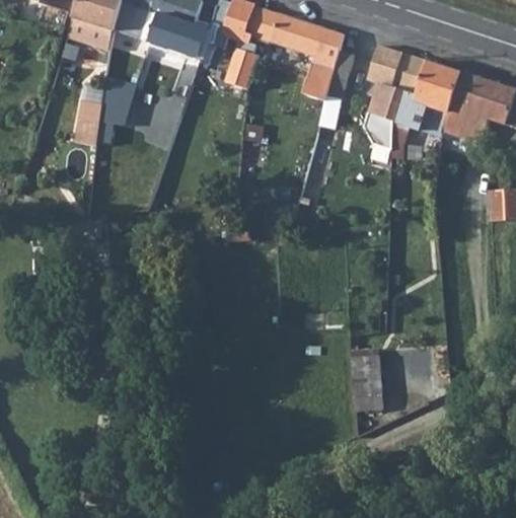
[(33,0),(66,10),(69,0),(33,0)]
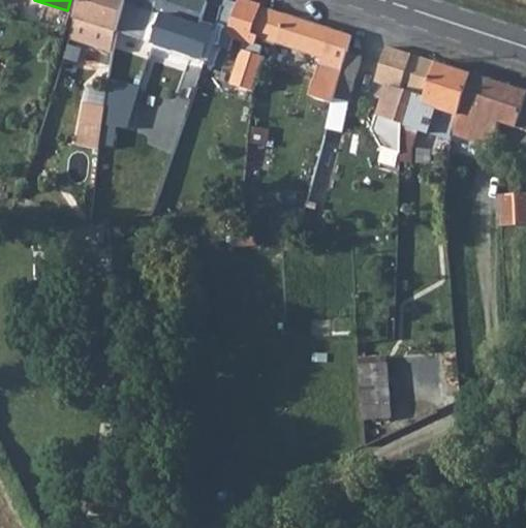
[(71,0),(66,19),(112,33),(113,30),(122,0),(71,0)]
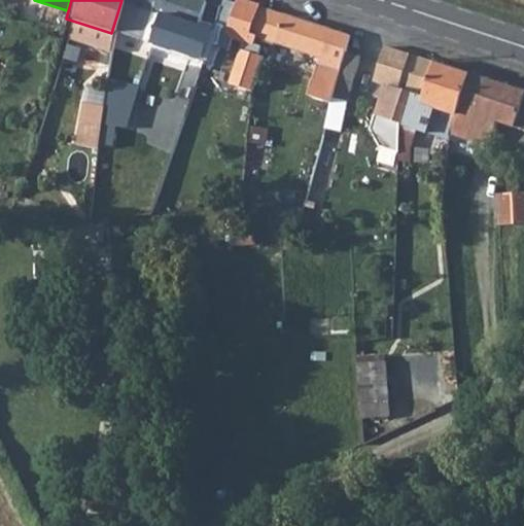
[(121,0),(112,30),(186,54),(204,1),(201,0),(121,0)]
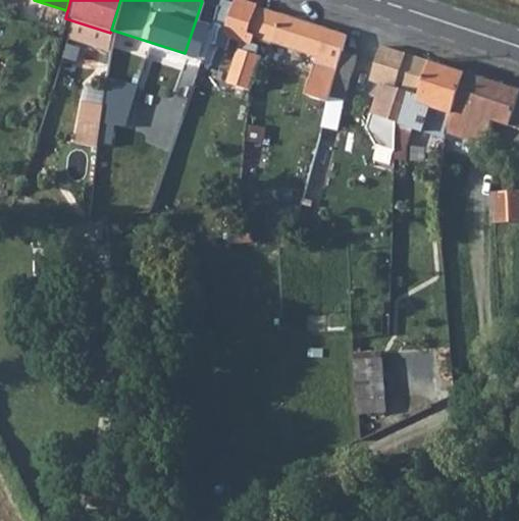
[(216,5),(208,31),(204,42),(223,48),(226,37),(239,41),(225,84),(247,91),(258,57),(253,56),(256,46),(250,44),(252,37),(269,43),(278,13),(237,0),(234,0),(230,10),(216,5)]
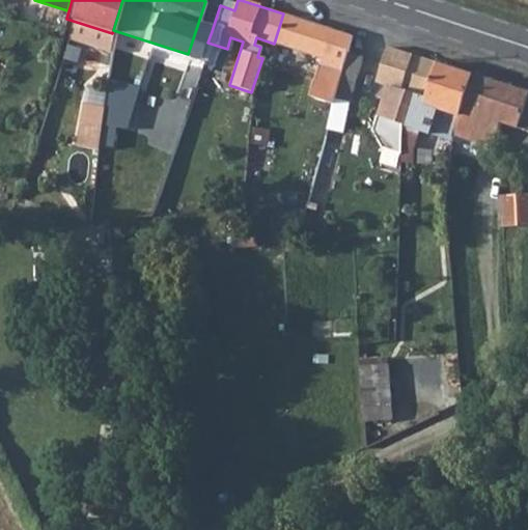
[(283,14),(274,44),(321,58),(329,28),(283,14)]
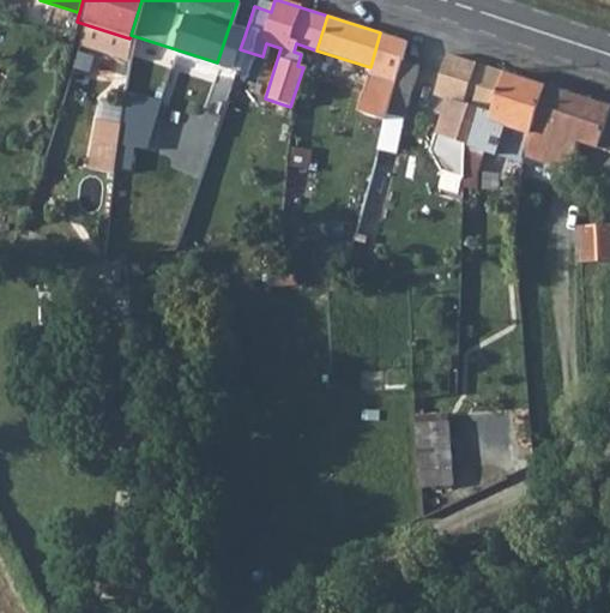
[(370,67),(356,112),(382,120),(386,108),(399,60),(405,41),(380,32),(370,67)]
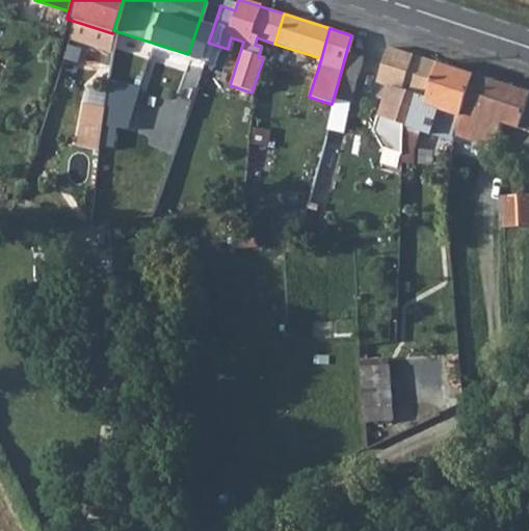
[(385,46),(373,80),(386,84),(376,115),(401,123),(404,124),(414,94),(425,98),(435,63),(385,46)]
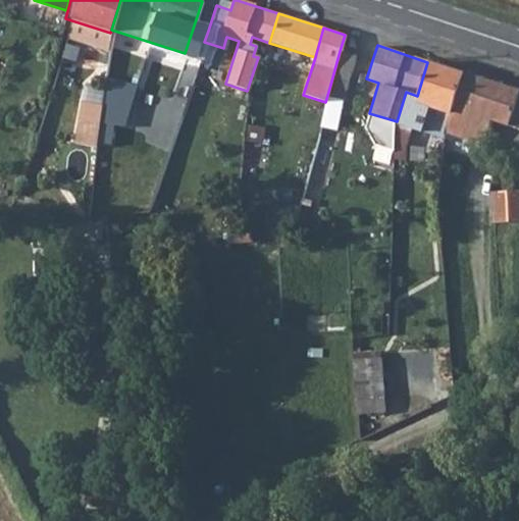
[(340,51),(328,92),(343,97),(354,56),(340,51)]
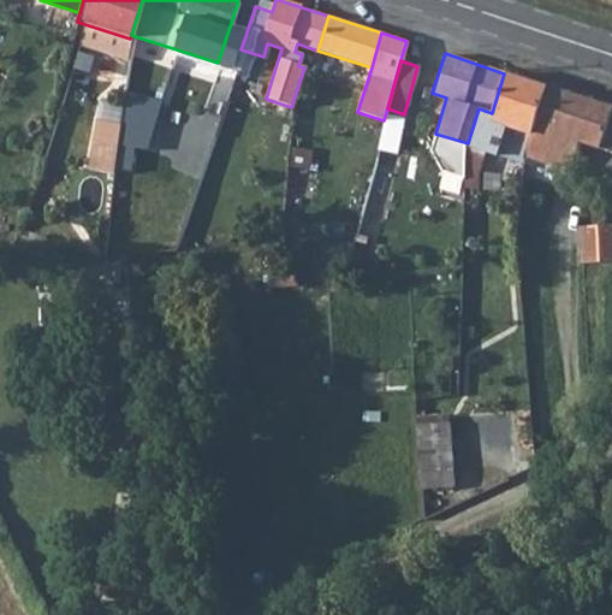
[(464,142),(463,188),(470,189),(492,122),(528,134),(529,134),(545,87),(504,74),(492,113),(479,108),(468,143),(464,142)]
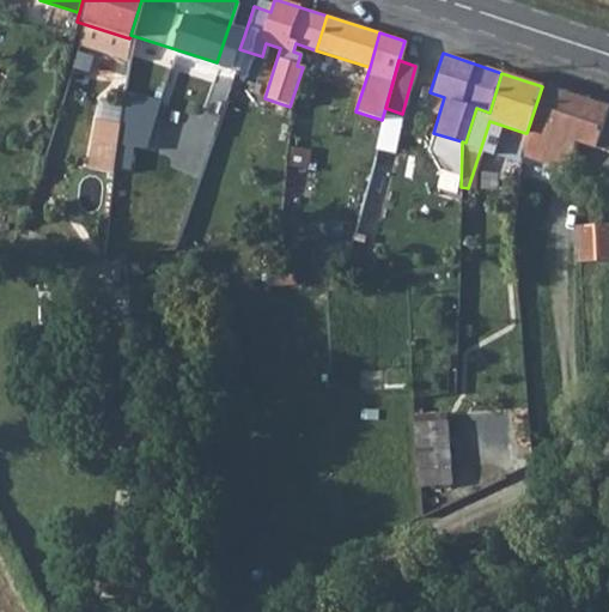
[(525,133),(518,155),(519,155),(564,169),(574,141),(561,135),(573,96),(542,86),(527,133),(525,133)]
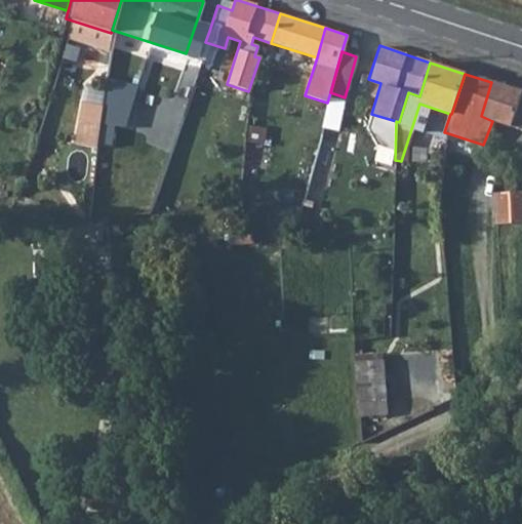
[(521,91),(491,82),(481,116),(492,121),(521,129),(521,91)]
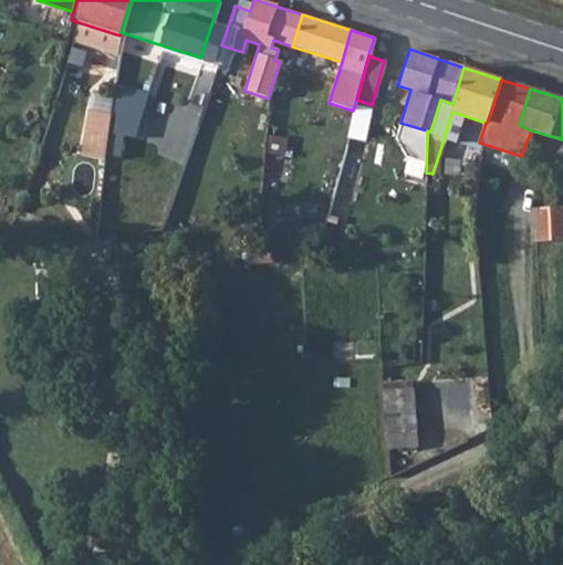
[(114,97),(91,93),(81,152),(104,156),(114,97)]
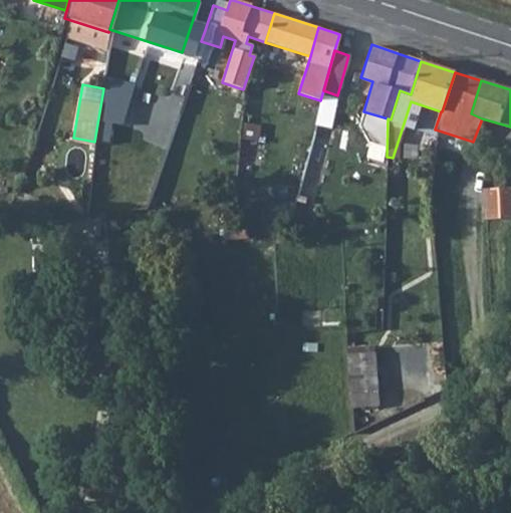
[(104,107),(102,120),(125,123),(128,111),(104,107)]
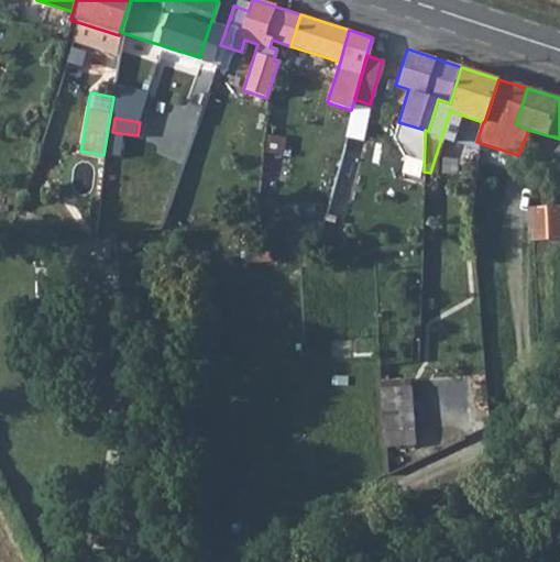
[(484,197),(483,206),(496,207),(496,198),(484,197)]
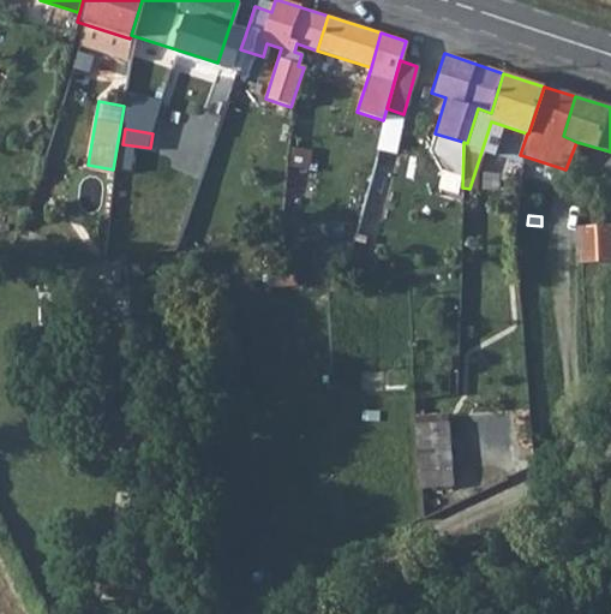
[(610,224),(581,224),(581,261),(610,261),(610,224)]
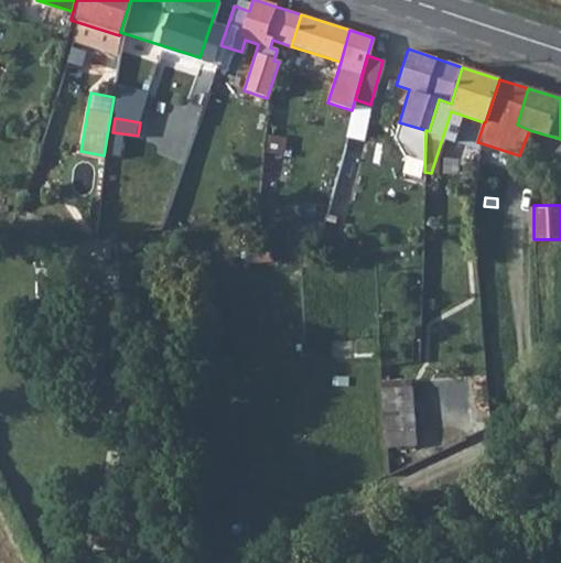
[(386,467),(417,467),(419,387),(388,387),(386,467)]
